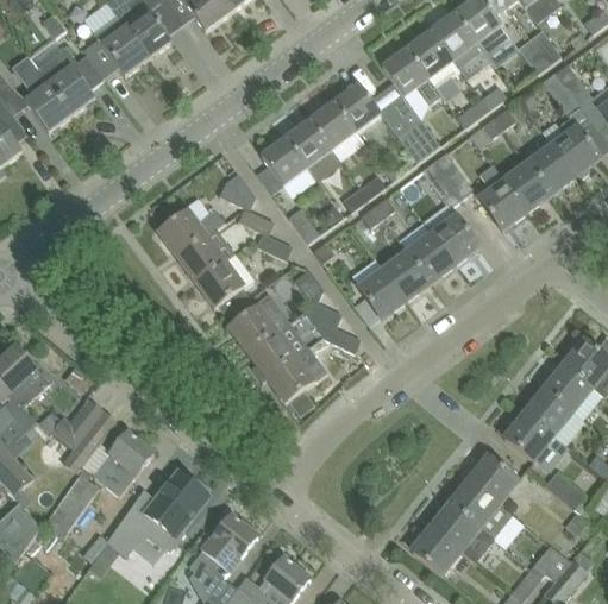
[(107,0),(106,1),(107,2),(117,14),(149,58),(171,41),(155,18),(170,7),(164,0),(107,0)]
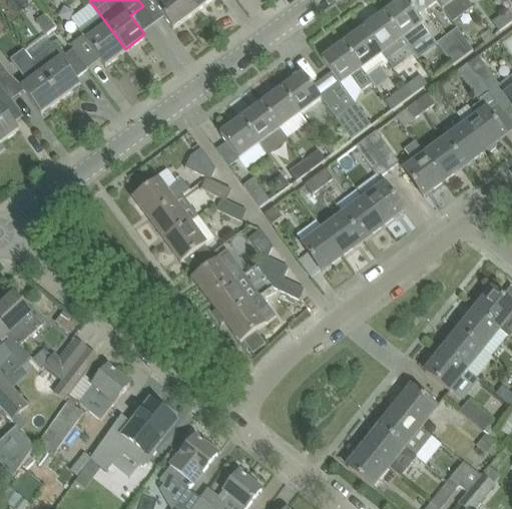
[(138,0),(154,21),(163,14),(172,26),(194,10),(187,0),(138,0)]
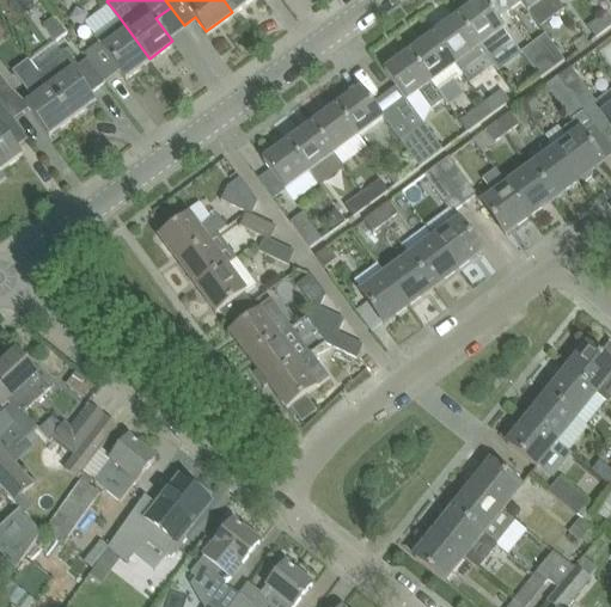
[(224,0),(232,12),(248,0),(224,0)]
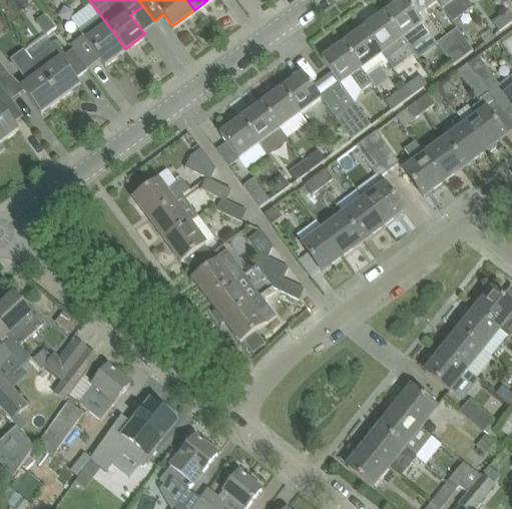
[(397,0),(383,11),(410,47),(430,31),(406,0),(397,0)]
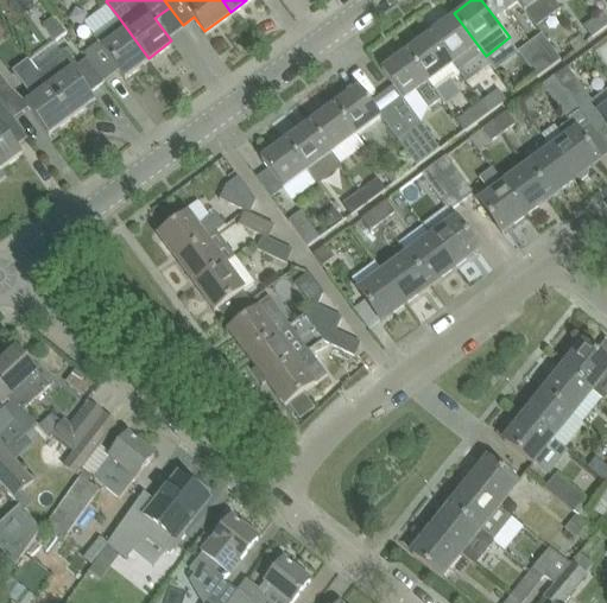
[(517,0),(535,24),(560,6),(555,0),(517,0)]
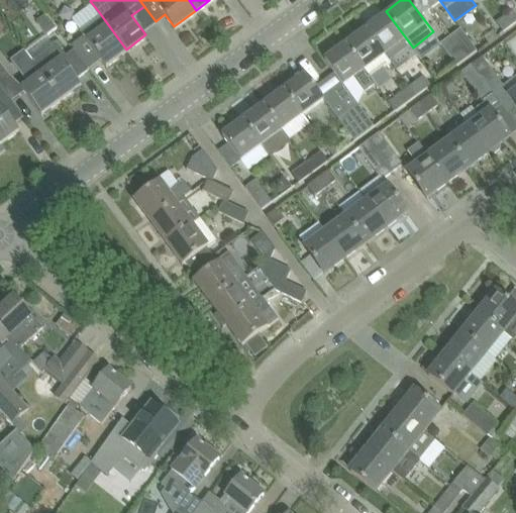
[(106,64),(126,49),(99,12),(91,2),(72,16),(87,36),(86,37),(106,64)]
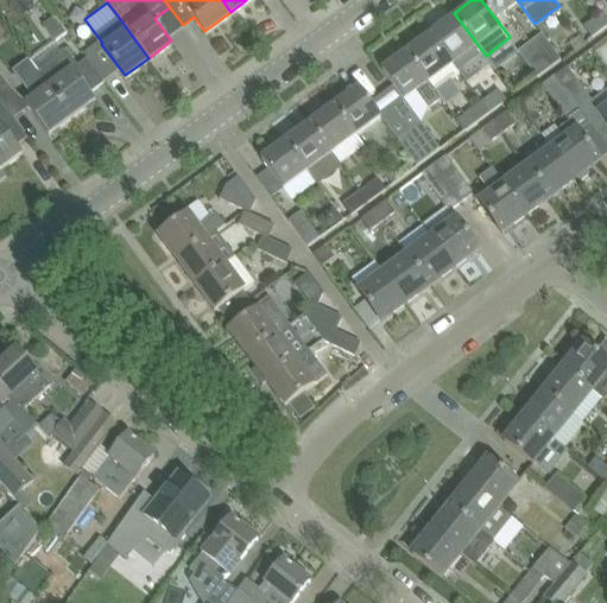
[(600,10),(582,23),(590,33),(606,20),(606,16),(602,8),(600,10)]
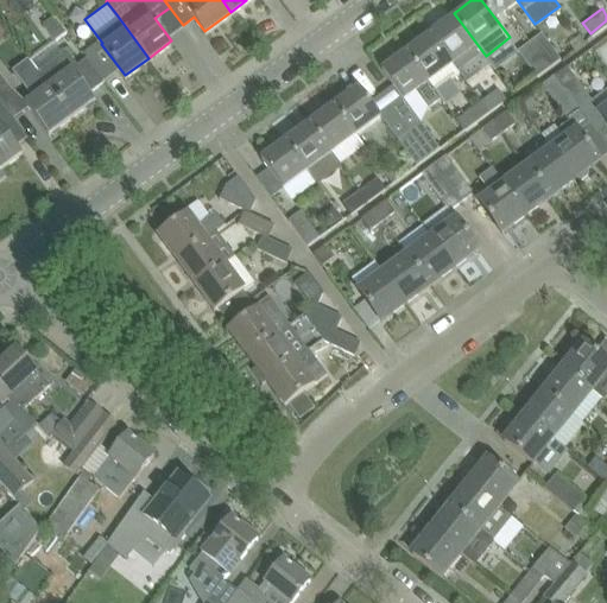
[(55,38),(67,29),(55,13),(43,23),(55,38)]
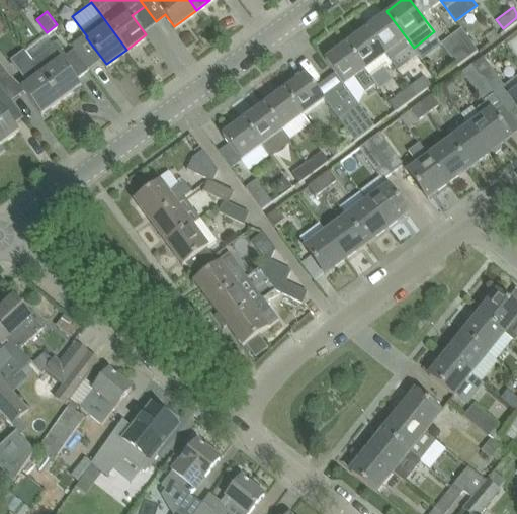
[(386,11),(365,26),(384,53),(389,58),(391,61),(396,68),(417,52),(414,48),(386,11)]
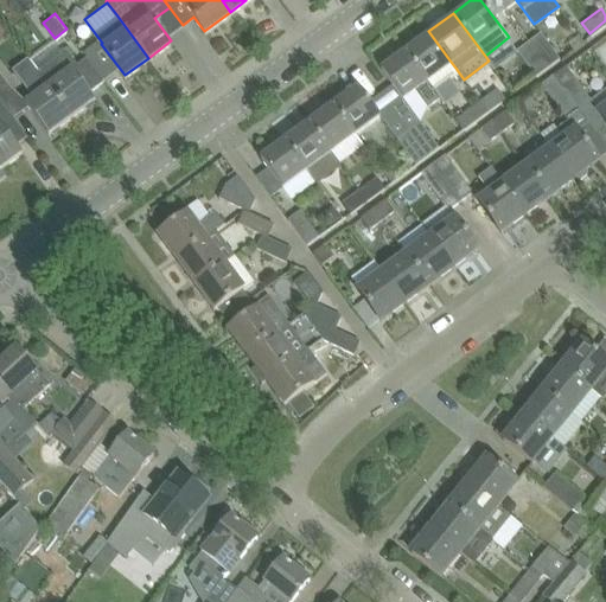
[(527,38),(547,65),(557,56),(538,30),(527,38)]
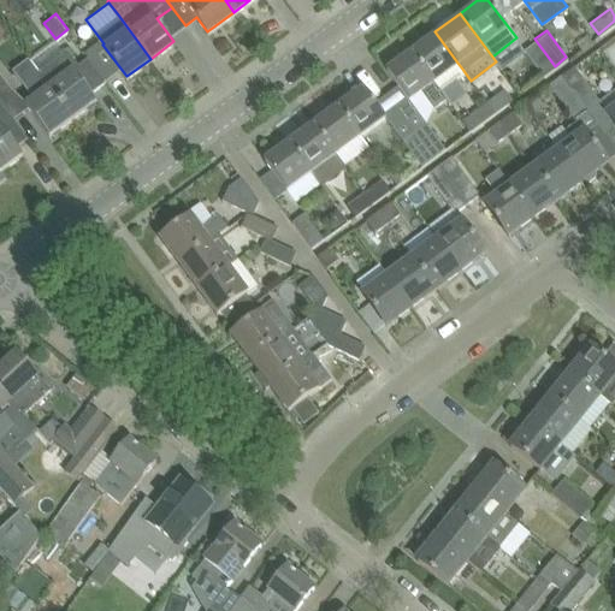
[(435,31),(412,49),(435,81),(442,90),(455,79),(465,72),(462,69),(457,63),(435,31)]
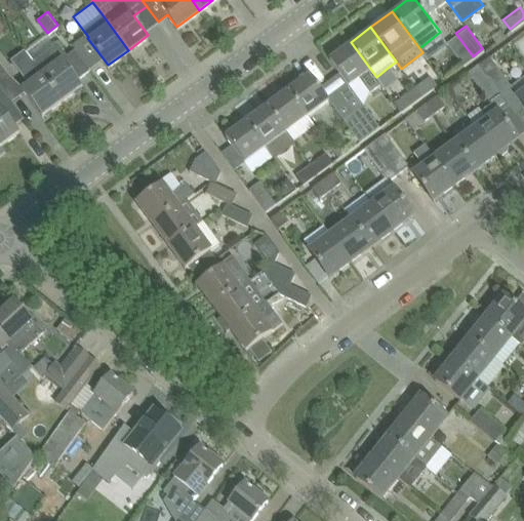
[(461,64),(473,56),(455,33),(445,40),(461,64)]
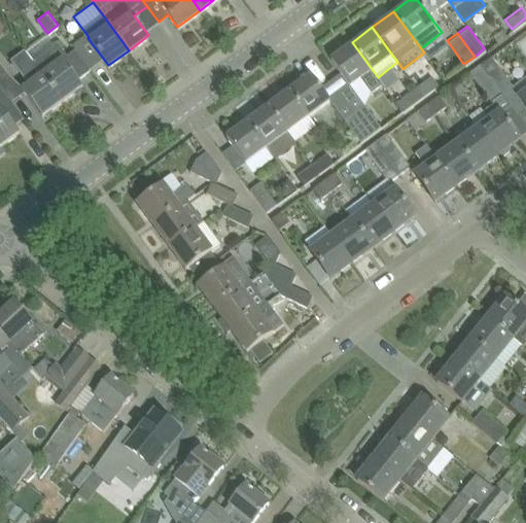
[(352,42),(330,58),(349,85),(360,77),(371,91),(381,83),(371,69),(372,69),(352,42)]
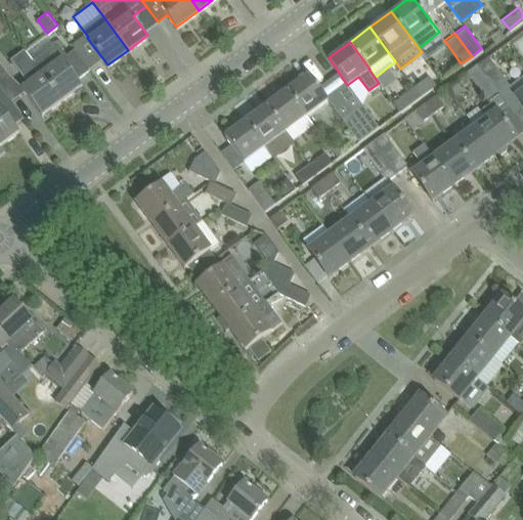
[(32,59),(60,99),(82,84),(77,77),(89,68),(74,47),(66,53),(58,44),(53,43),(32,59)]
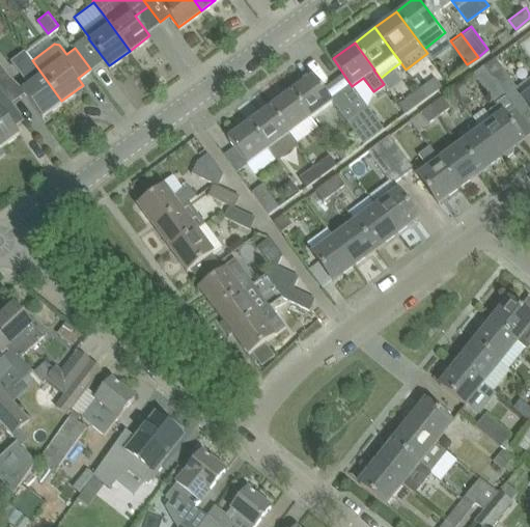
[(32,60),(23,49),(10,58),(28,82),(22,87),(42,115),(61,101),(32,60)]
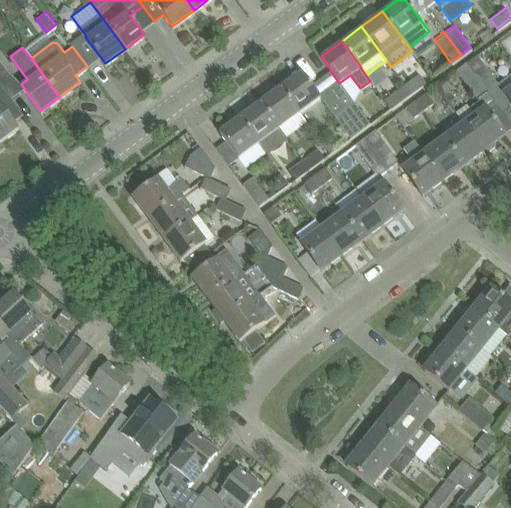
[(476,53),(466,60),(503,109),(510,103),(510,88),(505,93),(496,81),(476,53)]
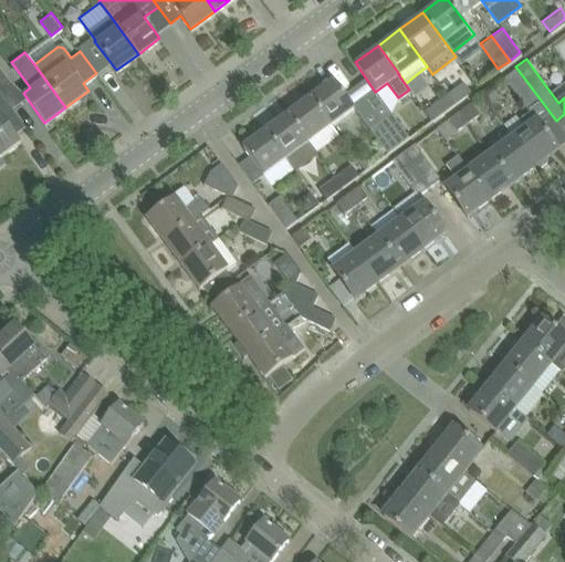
[(556,121),(515,66),(504,75),(529,110),(519,117),(525,126),(514,135),(535,164),(536,163),(541,164),(546,159),(546,155),(558,146),(545,128),(556,121)]
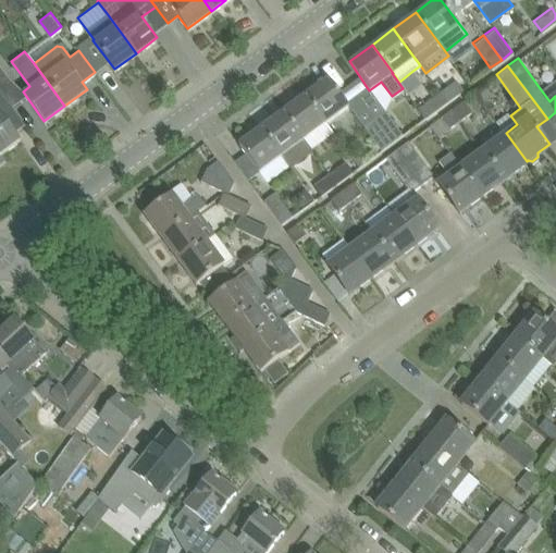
[(306,94),(326,122),(347,106),(328,77),(306,94)]
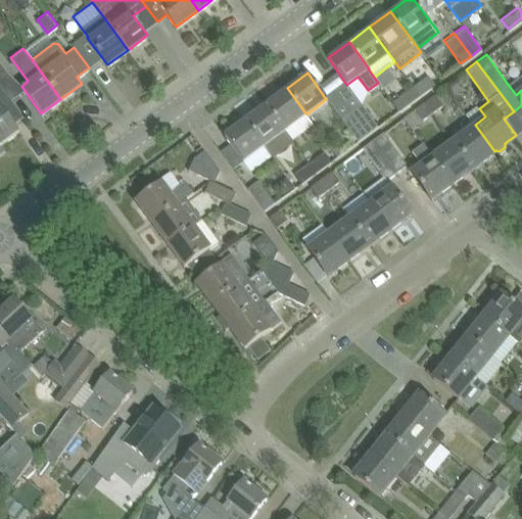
[(426,75),(412,85),(419,94),(433,84),(426,75)]
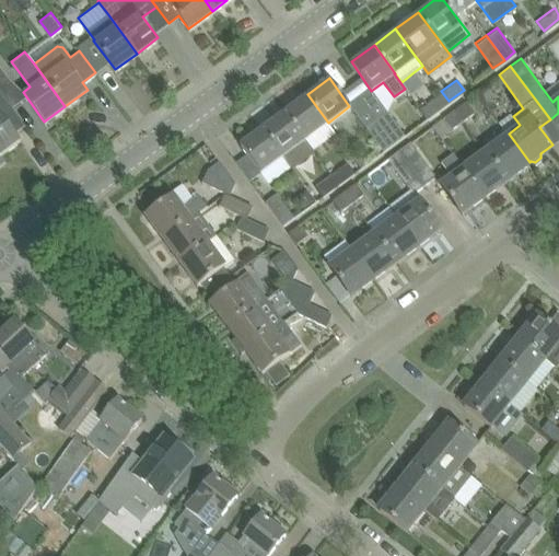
[(2,115),(12,108),(0,91),(0,153),(20,139),(2,115)]
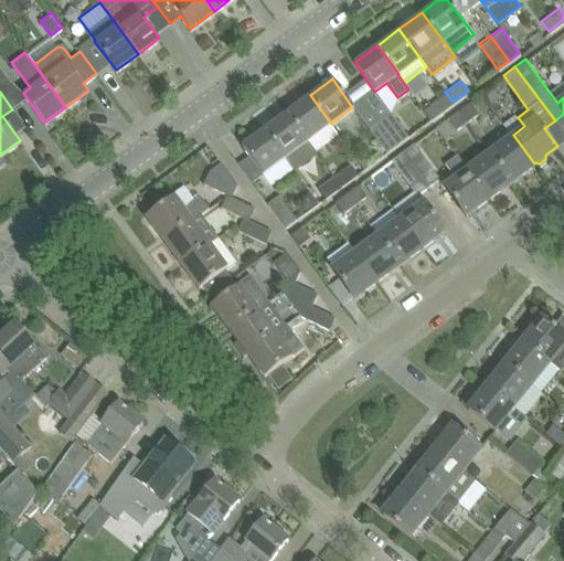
[(431,118),(453,102),(445,92),(423,108),(431,118)]
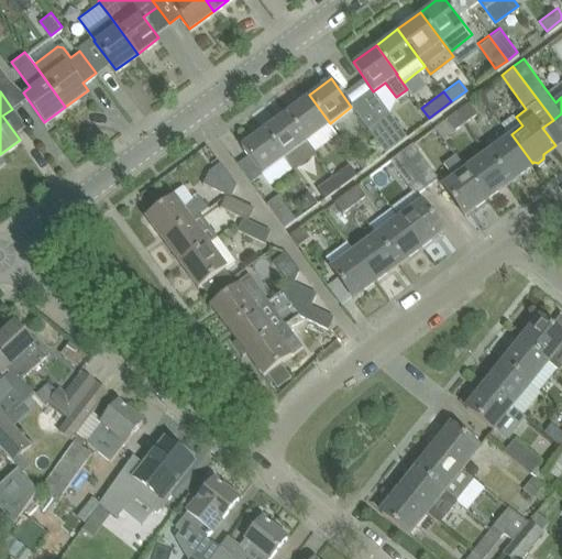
[(286,111),(307,140),(330,123),(309,95),(286,111)]
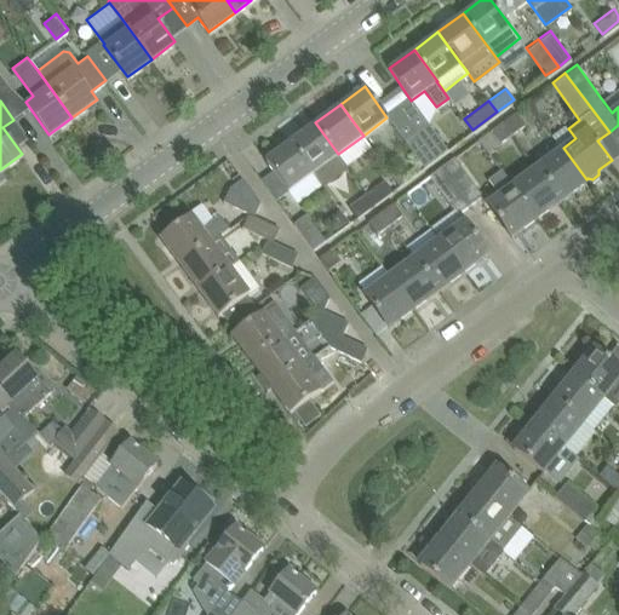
[(503,119),(513,132),(525,122),(515,110),(503,119)]
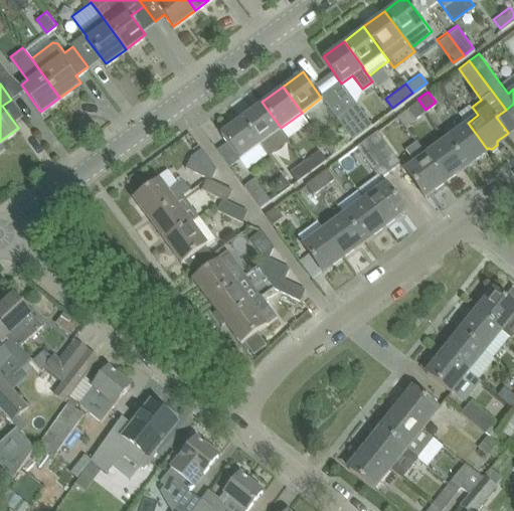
[(404,125),(425,110),(417,99),(396,114),(404,125)]
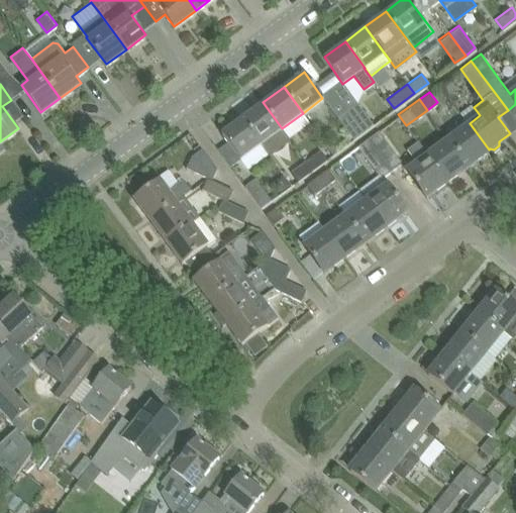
[(242,117),(262,143),(282,128),(263,102),(242,117)]
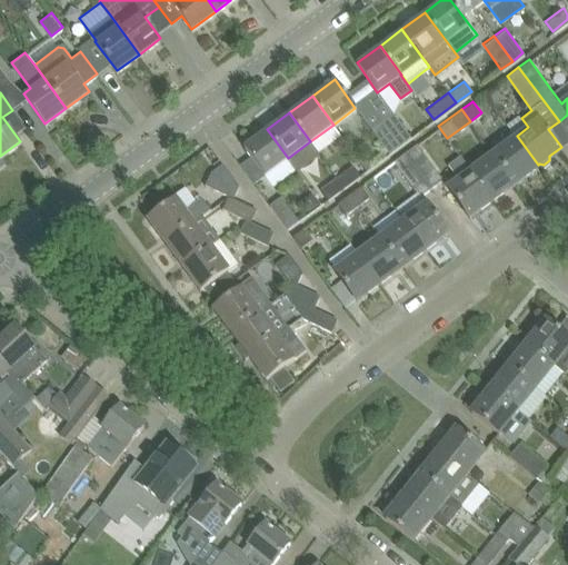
[(392,112),(382,120),(399,144),(410,136),(392,112)]
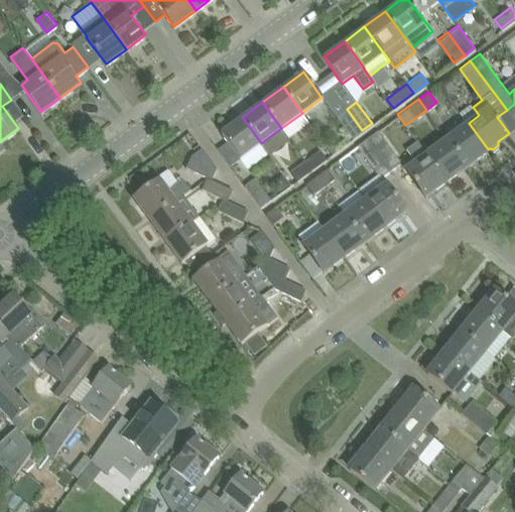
[(347,109),(337,117),(352,138),(362,130),(347,109)]
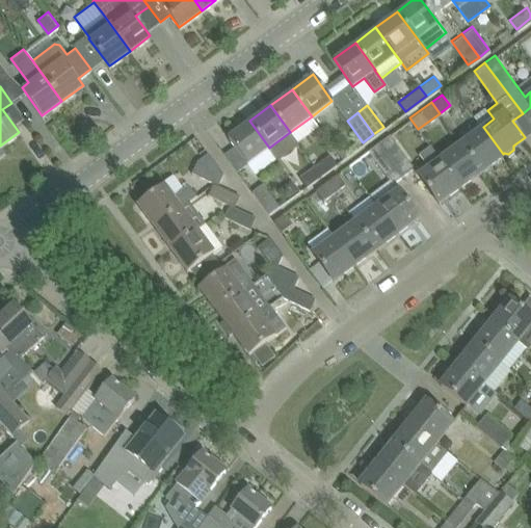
[(276,158),(269,148),(249,121),(228,136),(255,174),(276,158)]
